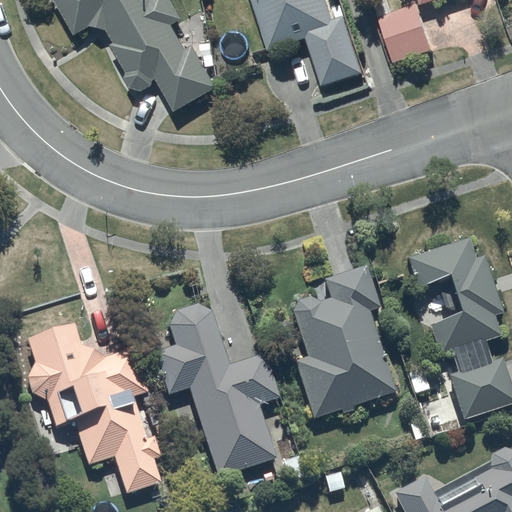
[(57,0),(76,34),(94,25),(108,29),(116,41),(112,44),(128,70),(127,79),(132,87),(143,90),(154,84),(155,78),(159,78),(176,109),(217,87),(194,45),(187,49),(173,24),(183,18),(172,0),(57,0)]
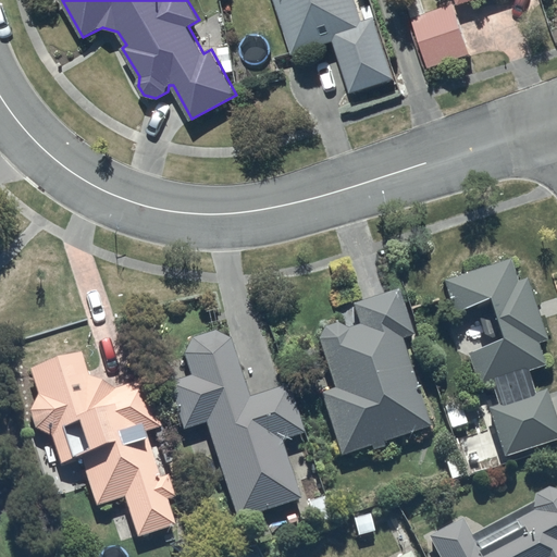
[(356,0),(273,0),(291,52),(331,38),(348,91),(393,76),(373,16),(362,21),(356,0)]
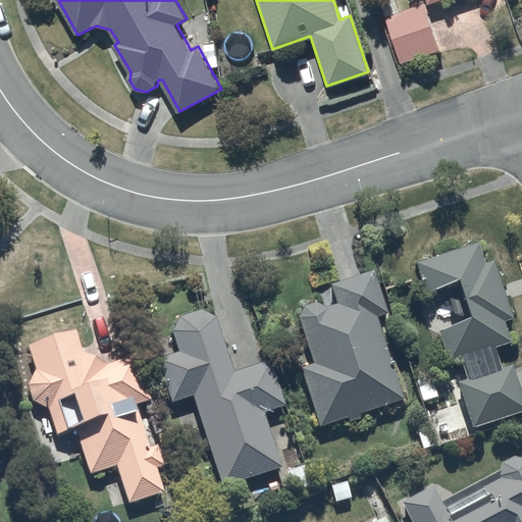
[(423,2),(384,14),(401,63),(440,49),(423,2)]
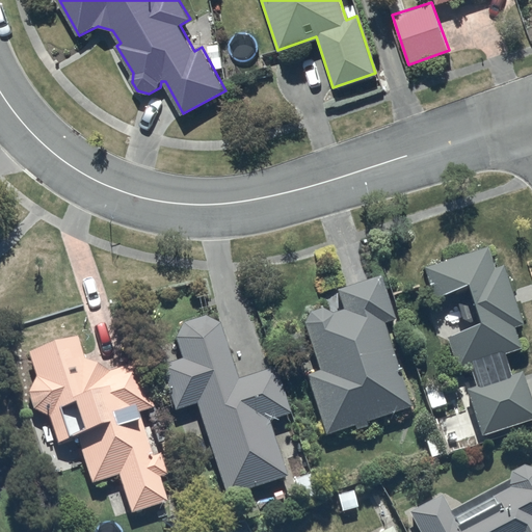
[(485,247),(422,269),(431,297),(463,286),(475,323),(445,338),(456,371),(467,367),(474,388),(466,391),(479,436),(531,419),(531,407),(521,372),(510,376),(503,354),(519,348),(511,326),(520,323),(501,265),(491,268),(485,247)]
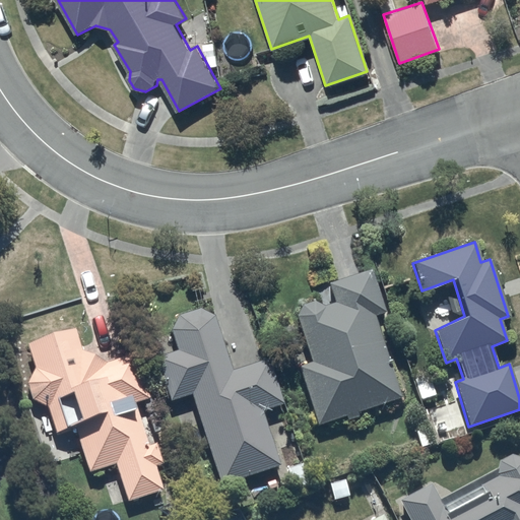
[(310,362),(297,366),(317,425),(401,396),(374,315),(385,312),(371,268),(327,282),(334,302),(323,306),(322,305),(321,305),(321,304),(320,303),(319,303),(318,302),(317,302),(316,301),(315,301),(314,301),(313,301),(312,301),(311,301),(310,301),(309,301),(308,301),(307,302),(306,302),(305,303),(304,303),(303,304),(302,304),(301,305),(301,306),(300,306),(299,307),(299,308),(298,309),(298,310),(297,311),(297,312),(297,313),(297,314),(296,315),(296,316),(310,362)]
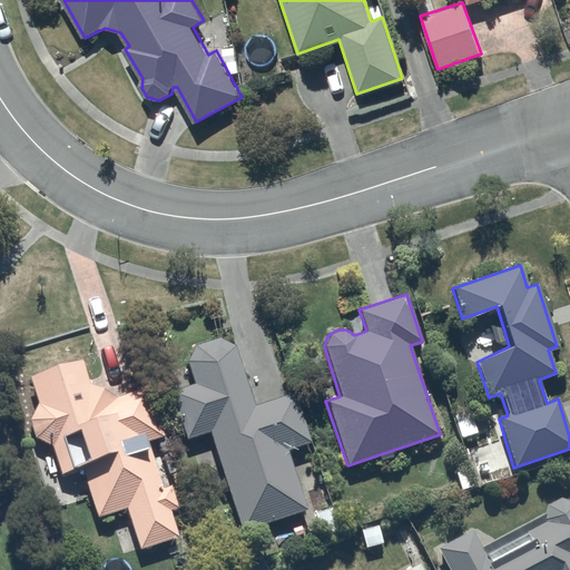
[(188,438),(209,431),(242,529),(306,508),(287,451),(313,442),(295,391),(254,404),(235,347),(234,346),(233,345),(232,343),(231,343),(228,342),(227,341),(225,340),(224,338),(222,338),(220,338),(218,337),(216,337),(215,337),(213,337),(210,337),(209,338),(207,338),(206,340),(204,340),(203,341),(200,342),(199,343),(198,344),(196,345),(195,346),(194,347),(193,350),(192,351),(192,353),(190,354),(190,356),(189,357),(189,360),(189,362),(189,363),(196,383),(173,391),(188,438)]
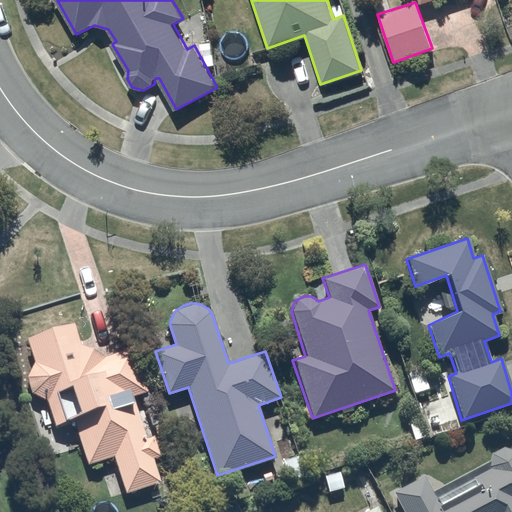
[(75,323),(26,339),(34,362),(33,363),(32,364),(31,365),(30,366),(29,368),(29,369),(28,370),(28,372),(27,373),(27,374),(27,376),(27,377),(27,379),(27,380),(27,381),(27,383),(28,384),(28,386),(29,387),(30,388),(30,389),(31,391),(32,392),(33,393),(34,394),(35,395),(36,396),(37,396),(38,397),(40,398),(41,398),(42,399),(44,399),(45,399),(47,399),(55,425),(73,419),(88,465),(113,457),(125,493),(162,481),(155,460),(160,458),(153,435),(147,437),(133,396),(147,392),(132,348),(104,358),(104,357),(103,356),(102,355),(101,354),(101,353),(100,353),(100,352),(99,352),(98,351),(97,350),(96,349),(95,349),(94,348),(93,348),(93,347),(92,347),(91,347),(91,346),(90,346),(89,346),(88,346),(88,345),(87,345),(86,345),(85,345),(85,344),(84,344),(83,344),(82,344),(75,323)]
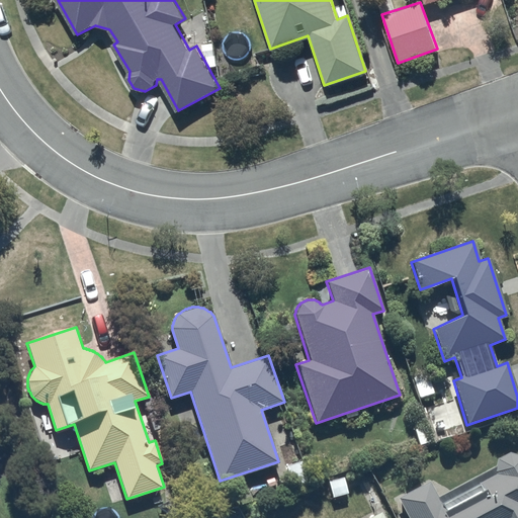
[(428,480),(397,497),(408,517),(517,517),(517,455),(517,456),(517,455),(516,454),(515,454),(514,453),(513,453),(512,453),(511,452),(510,452),(509,452),(508,452),(507,452),(506,452),(505,452),(504,453),(503,453),(502,454),(501,454),(500,455),(499,455),(499,456),(498,456),(497,457),(497,458),(496,459),(495,460),(495,461),(495,462),(494,463),(494,464),(494,465),(494,466),(438,498),(428,480)]
